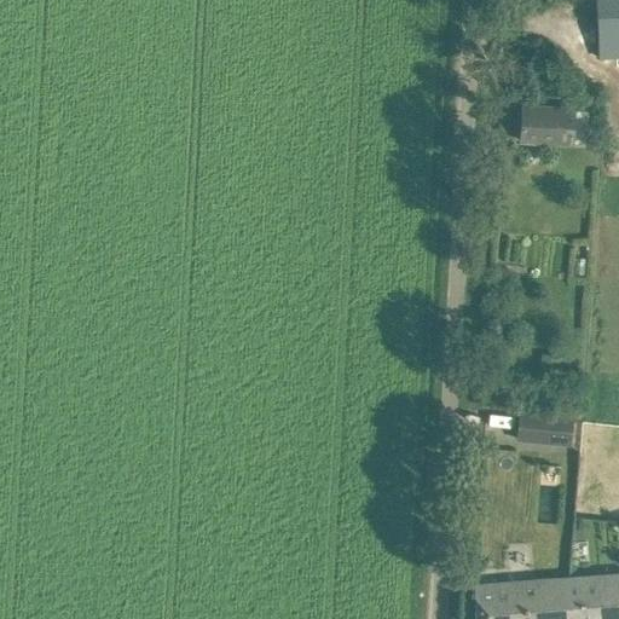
[(618,0),(596,0),(600,57),(618,56),(618,0)]
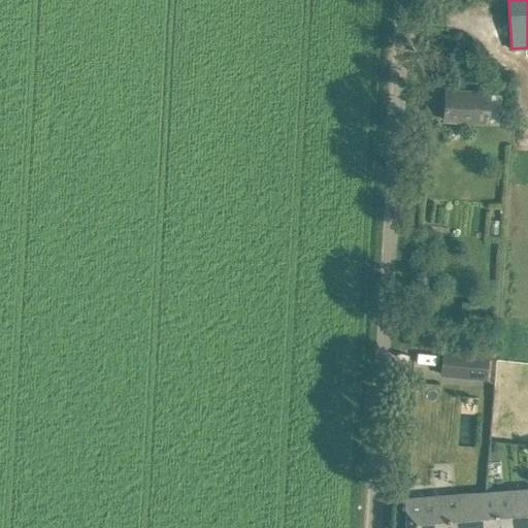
[(490,125),(492,91),(446,89),(443,123),(490,125)]
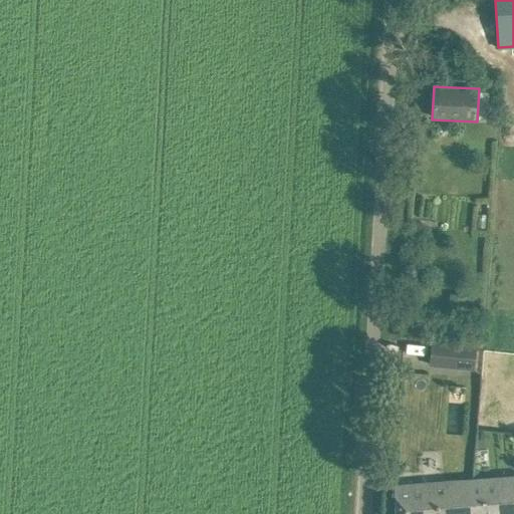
[(474,364),(477,344),(432,339),(429,359),(474,364)]
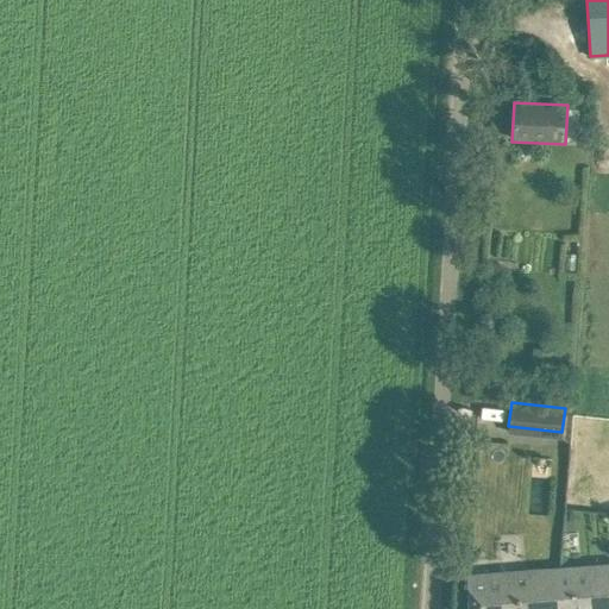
[(573,520),(564,520),(565,529),(575,529),(573,520)]
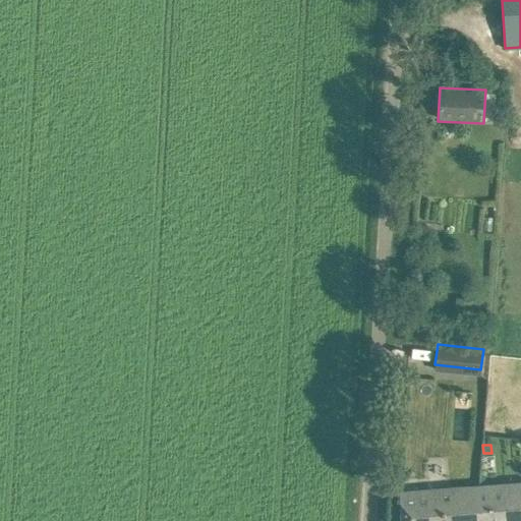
[(476,520),(520,520),(520,483),(474,487),(476,520)]
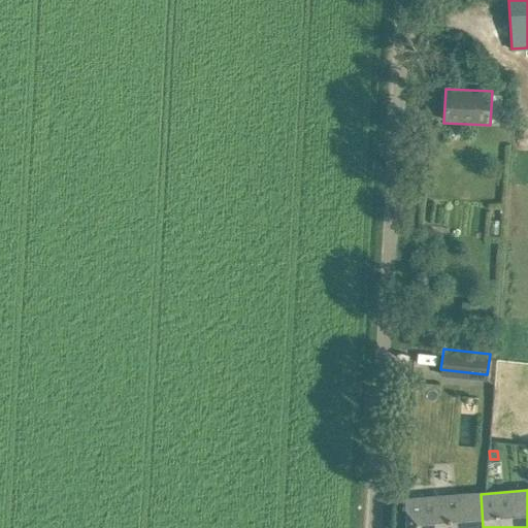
[(407,527),(483,527),(481,494),(406,499),(407,527)]
